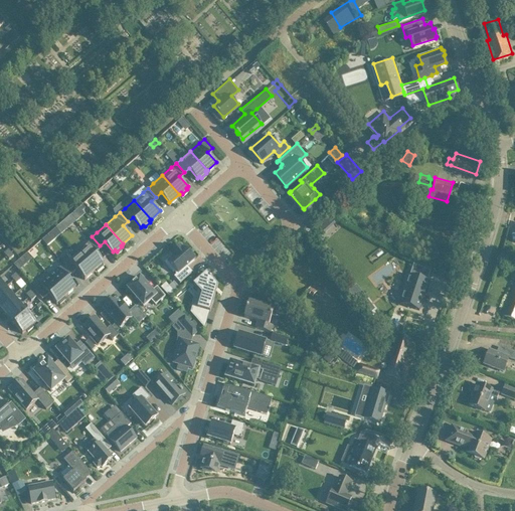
[(87,241),(77,249),(95,269),(97,267),(98,268),(103,264),(102,262),(104,260),(95,249),(100,245),(92,236),(87,241)]
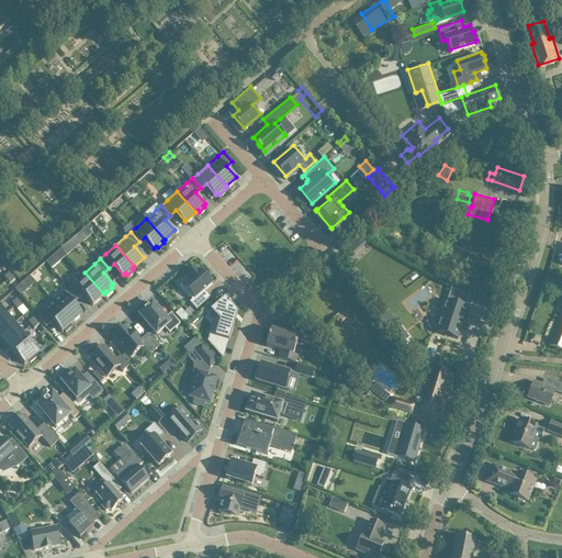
[(190,299),(197,305),(210,293),(204,287),(213,279),(201,266),(199,267),(197,264),(186,274),(188,276),(180,283),(189,293),(191,292),(193,294),(190,299)]
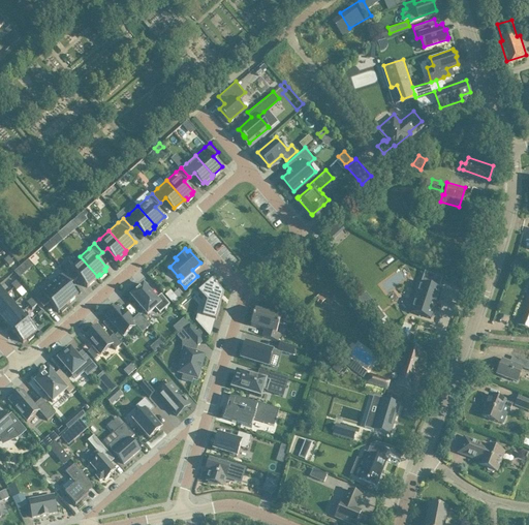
[(70,265),(65,269),(73,278),(79,274),(87,284),(97,276),(80,256),(70,265)]
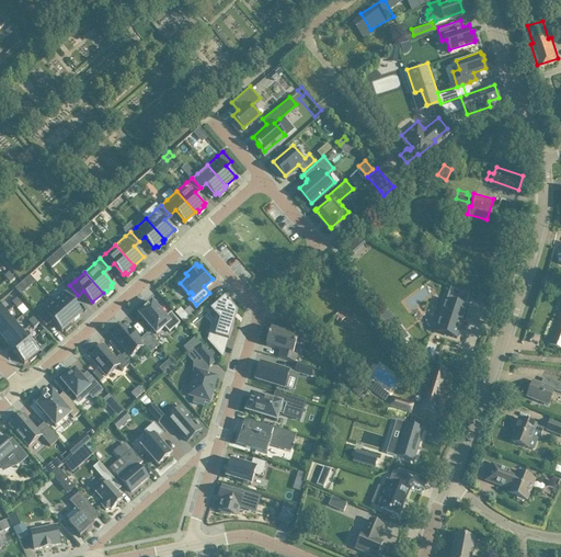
[(64,290),(54,298),(72,319),(82,310),(72,299),(78,295),(69,285),(64,290)]
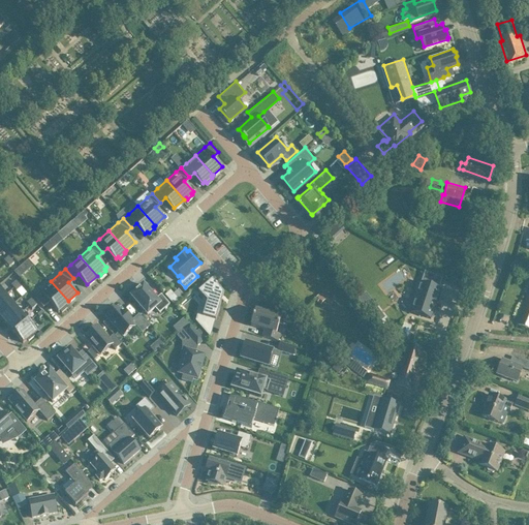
[(215,317),(221,297),(223,299),(224,299),(214,287),(218,283),(212,277),(198,288),(207,299),(203,313),(197,311),(195,317),(210,334),(212,329),(211,329),(210,333),(208,330),(212,316),(215,317)]
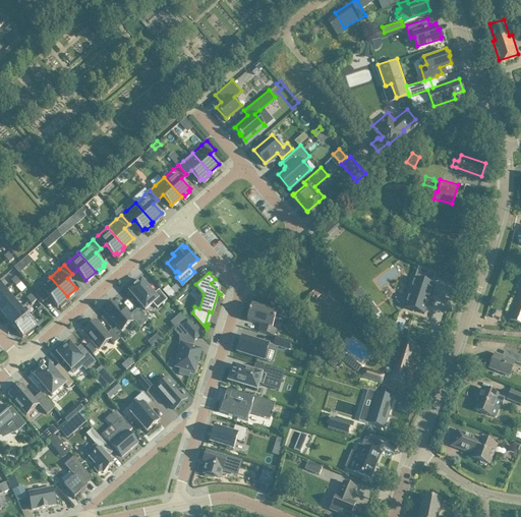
[(414,275),(405,304),(424,310),(424,308),(426,308),(428,302),(426,302),(430,290),(432,291),(436,282),(414,275)]
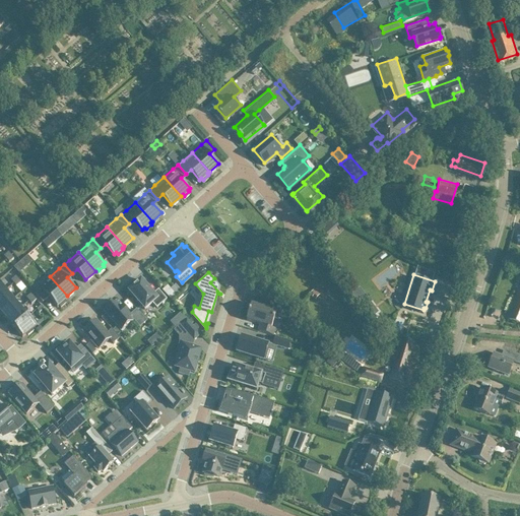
[(35,289),(43,299),(49,294),(57,304),(59,302),(61,304),(66,299),(65,298),(67,296),(50,276),(41,284),(35,289)]
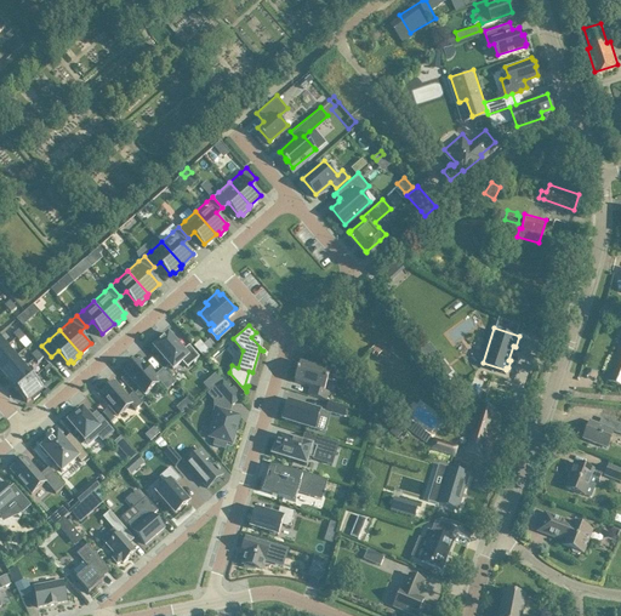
[(183,347),(169,330),(154,343),(172,365),(182,358),(187,364),(199,353),(189,342),(183,347)]
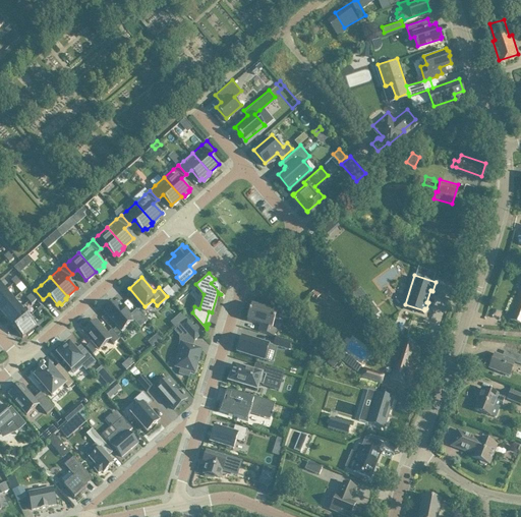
[(320,282),(315,288),(323,292),(327,287),(320,282)]
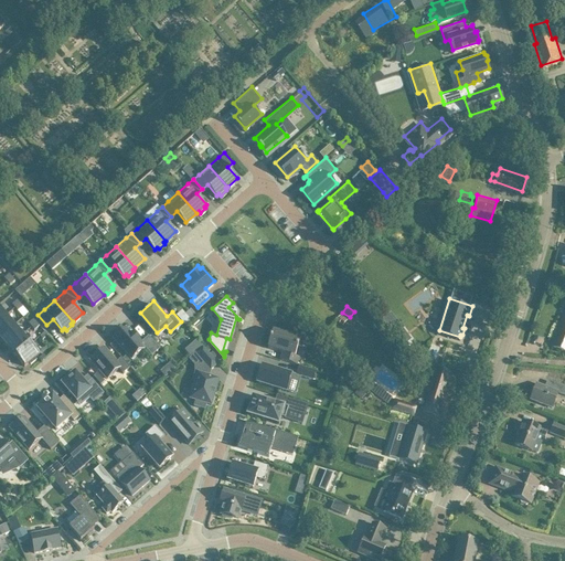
[(564,308),(551,342),(564,348),(564,308)]
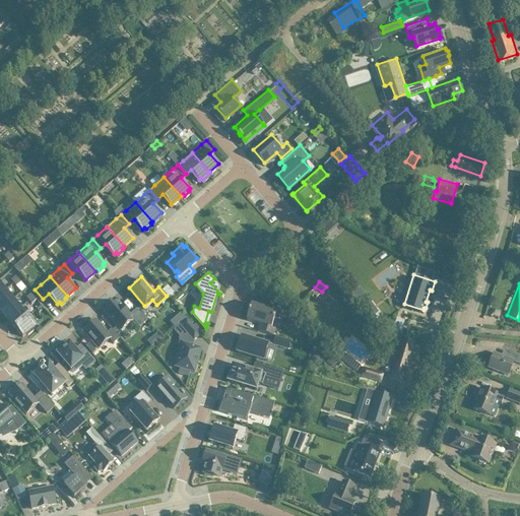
[(367,297),(358,285),(351,291),(360,302),(367,297)]
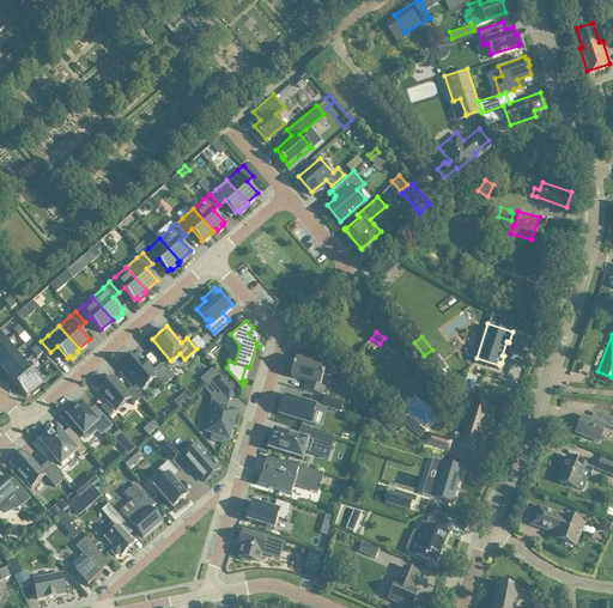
[(0,360),(16,348),(6,338),(0,342),(0,360)]
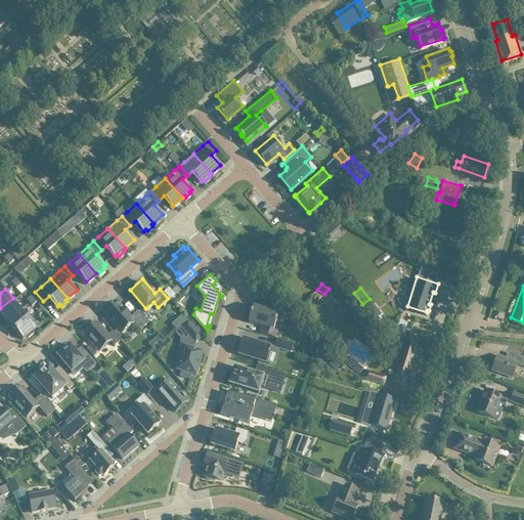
[(176,294),(173,290),(168,294),(172,298),(176,294)]
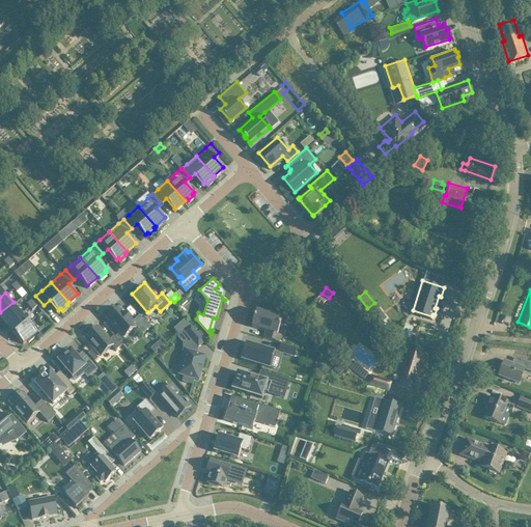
[(0,313),(7,323),(21,311),(14,302),(0,312),(0,313)]
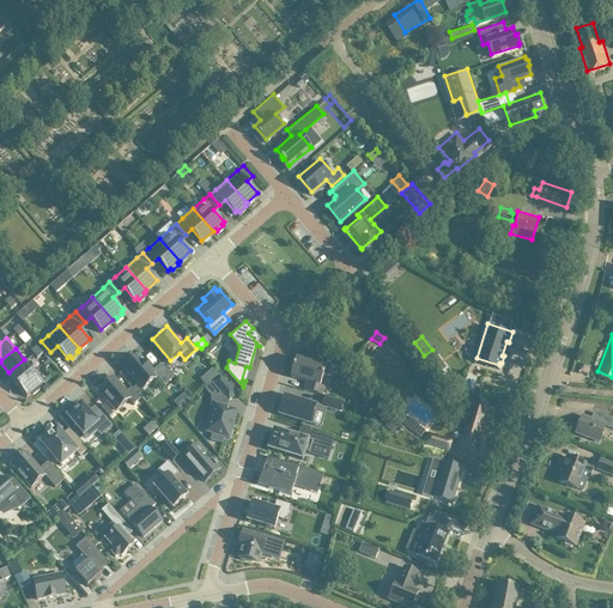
[(165,382),(173,375),(161,360),(152,368),(144,357),(141,358),(137,352),(131,357),(129,356),(125,360),(126,362),(123,363),(143,385),(157,374),(165,382)]
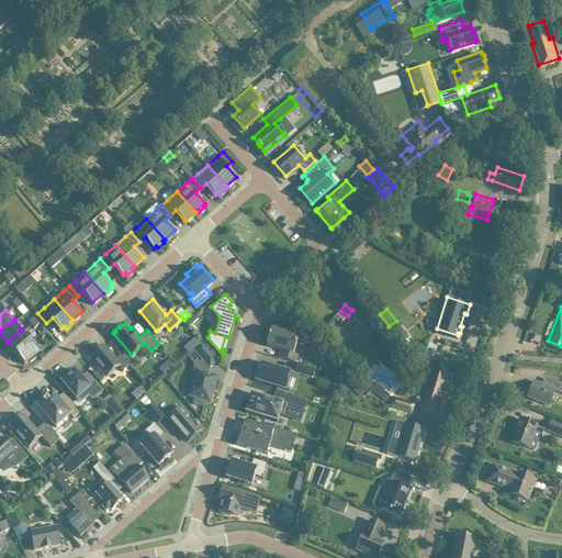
[(279,355),(295,359),(298,353),(293,350),(299,334),(271,325),(266,343),(281,347),(279,355)]
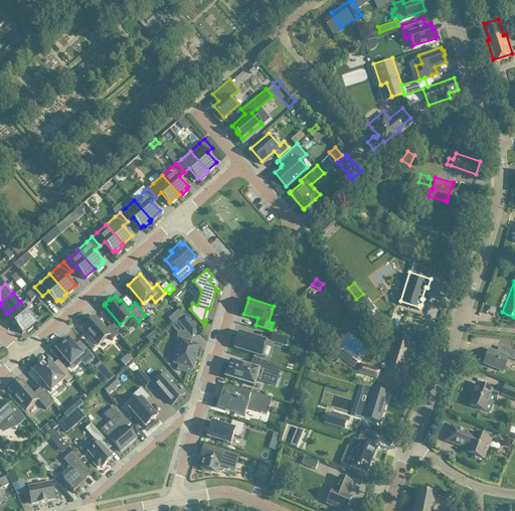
[(14,321),(27,311),(27,310),(20,302),(7,313),(14,321)]
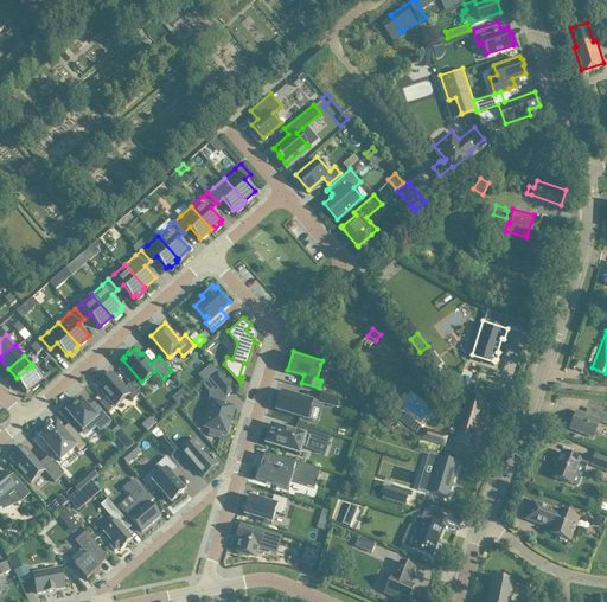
[(38,382),(37,380),(44,375),(34,364),(32,365),(32,366),(17,378),(26,389),(31,385),(33,386),(38,382)]
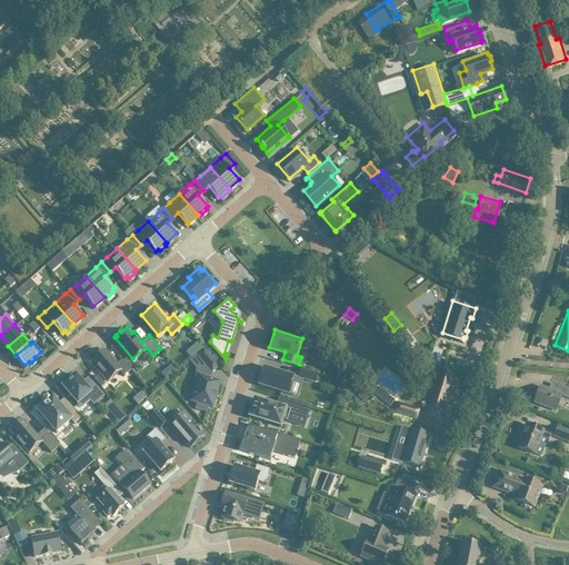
[(123,373),(131,366),(128,363),(123,358),(122,356),(117,360),(105,346),(91,358),(108,378),(119,368),(123,373)]
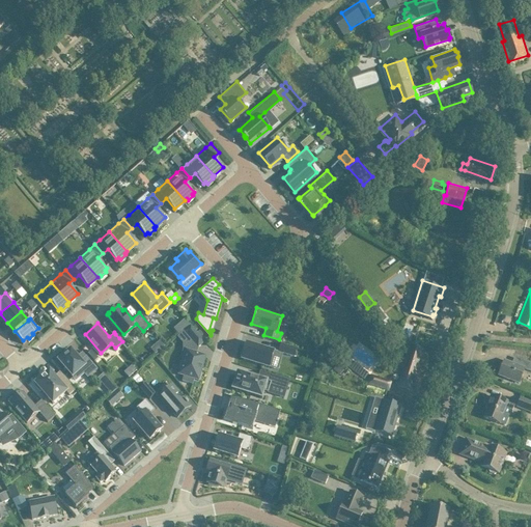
[(204,338),(191,323),(185,328),(198,343),(204,338)]
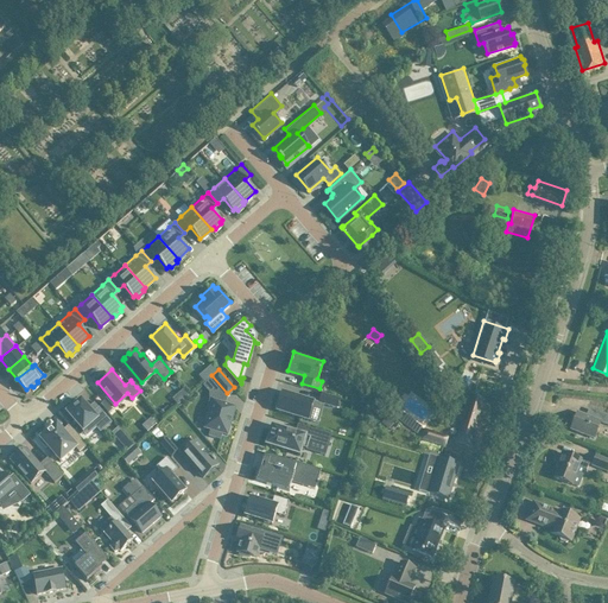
[(278,404),(277,407),(308,417),(314,398),(283,388),(282,392),(279,391),(276,402),(278,404)]
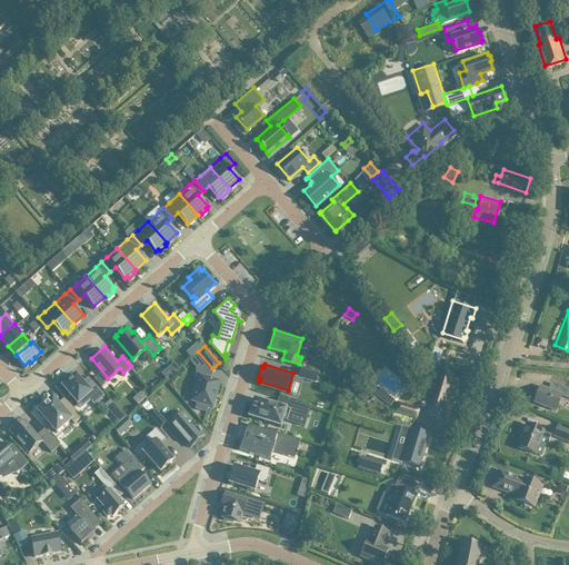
[(316,379),(318,370),(301,365),(299,374),(316,379)]
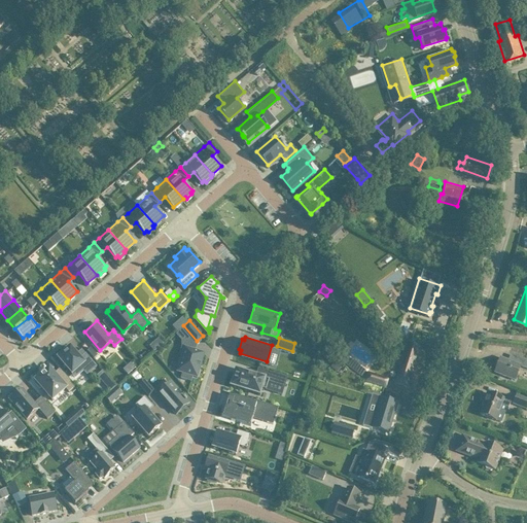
[(414,358),(418,344),(406,340),(398,363),(399,363),(394,379),(409,384),(413,372),(411,371),(415,359),(414,358)]
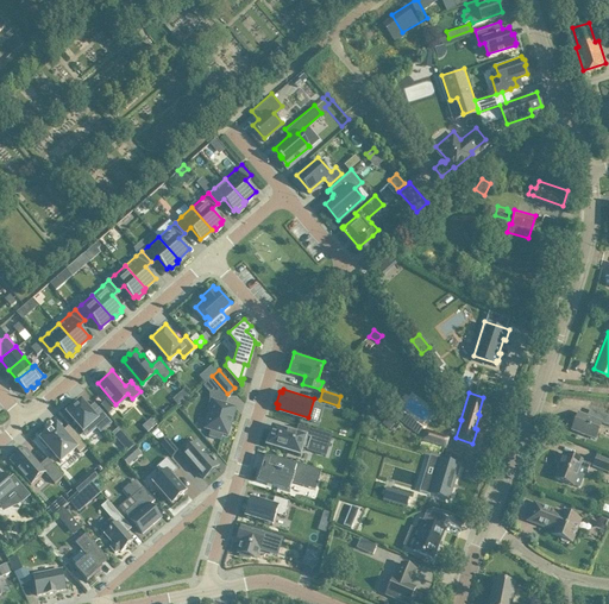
[(112,420),(99,404),(92,410),(81,397),(75,403),(73,401),(67,406),(69,408),(67,409),(87,432),(95,423),(100,429),(112,420)]
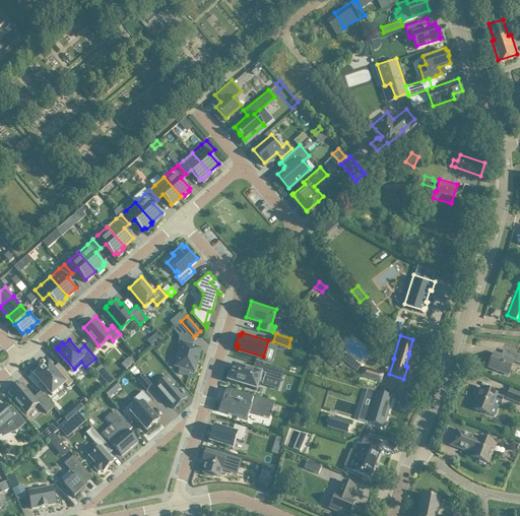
[(194,369),(201,345),(182,339),(175,364),(180,365),(179,370),(189,373),(190,368),(194,369)]
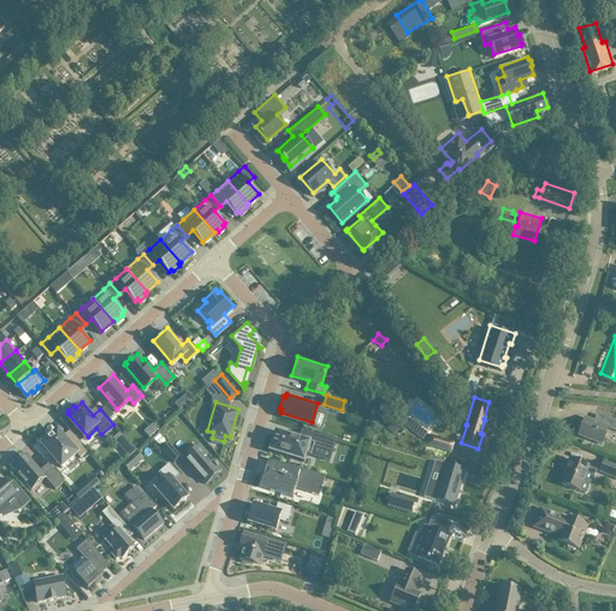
[(114,411),(106,403),(102,407),(110,415),(114,411)]
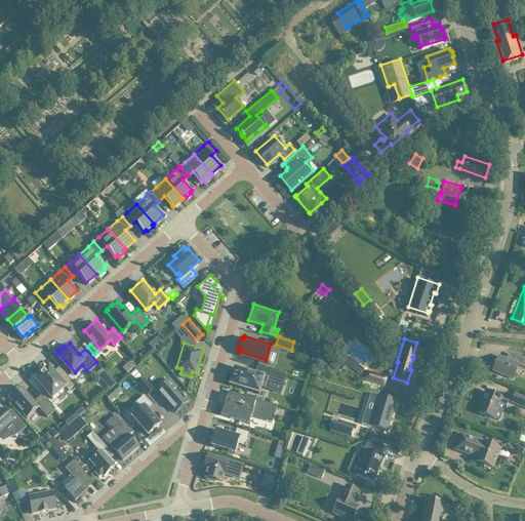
[(346,351),(340,356),(345,359),(350,354),(346,351)]
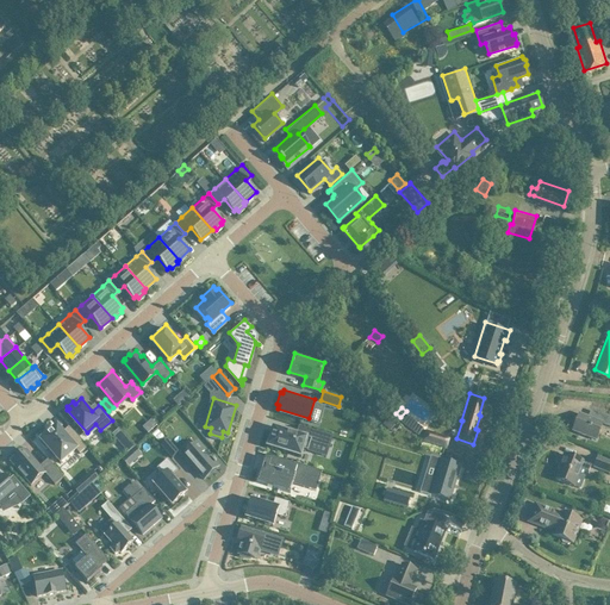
[(596,436),(603,419),(579,410),(573,426),(596,436)]
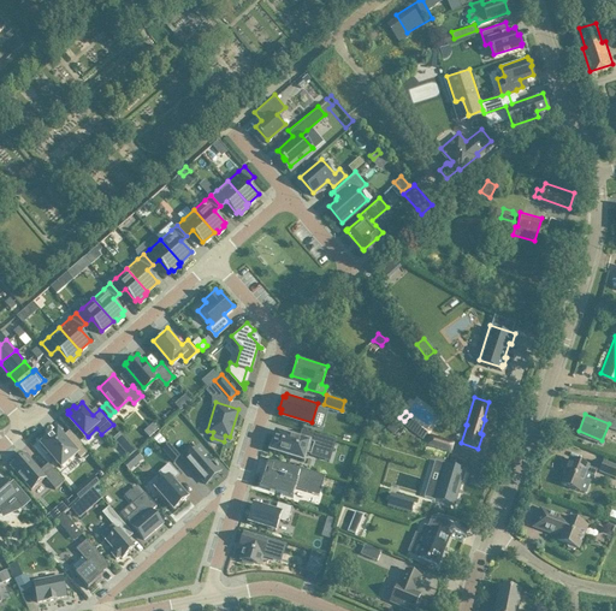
[(422,425),(418,431),(422,434),(427,428),(422,425)]
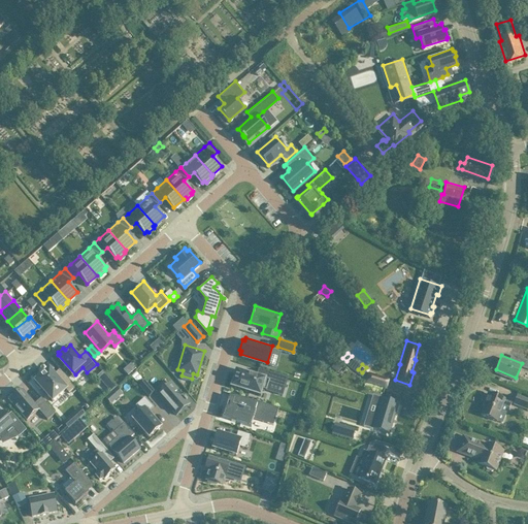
[(288,374),(259,365),(257,373),(236,367),(235,371),(233,371),(230,382),(231,383),(231,384),(261,393),(263,386),(266,387),(269,379),(285,384),(288,374)]
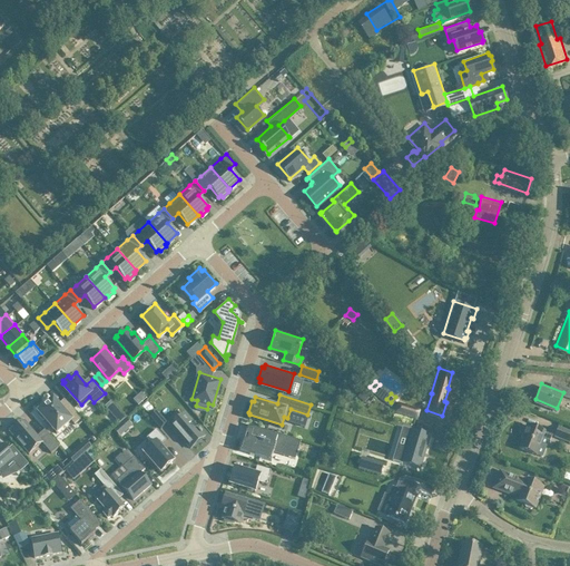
[(39,407),(38,408),(41,412),(39,413),(42,417),(45,416),(57,430),(71,417),(75,421),(81,416),(65,397),(59,402),(52,396),(50,397),(49,397),(50,398),(47,400),(46,400),(47,401),(46,402),(43,400),(38,406),(39,407)]
